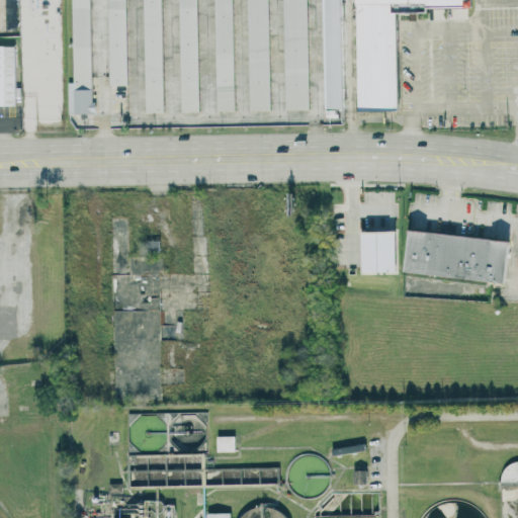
[(92,0),(73,0),(76,97),(70,97),(70,112),(94,112),(92,0)]
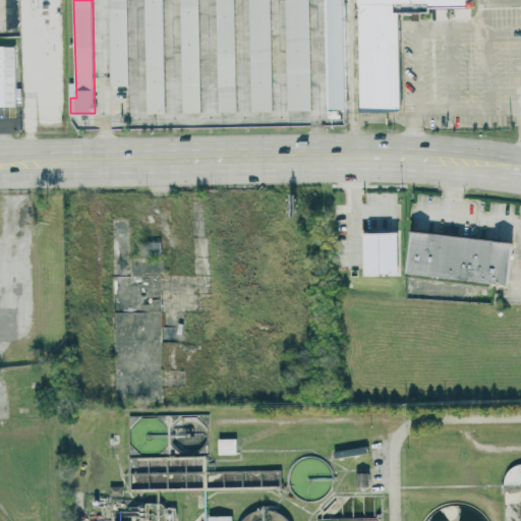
[(110,0),(112,85),(130,84),(128,0),(110,0)]
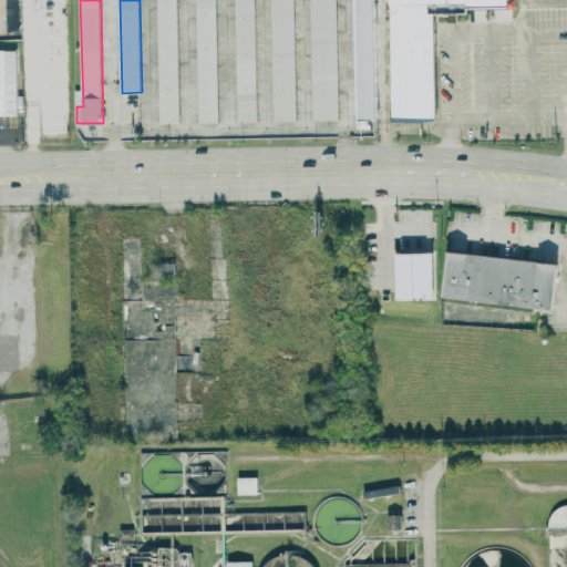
[(158,0),(161,123),(182,122),(178,0),(158,0)]
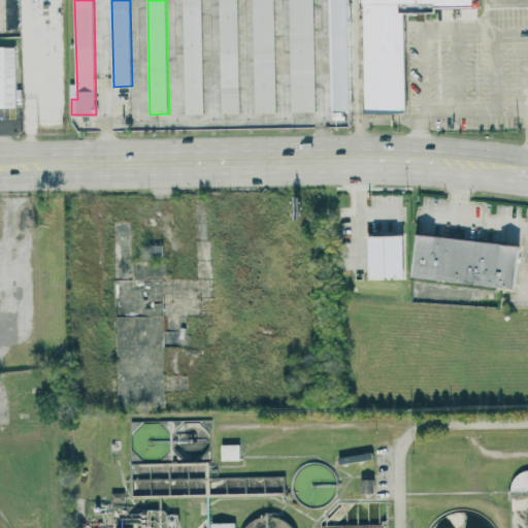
[(202,0),(184,0),(186,112),(204,112),(202,0)]
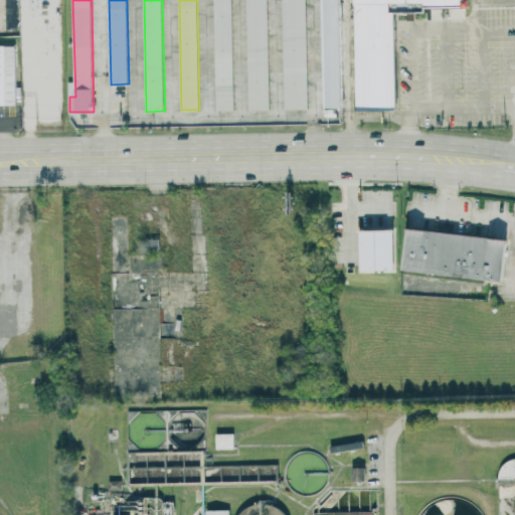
[(233,0),(214,0),(217,110),(235,110),(233,0)]
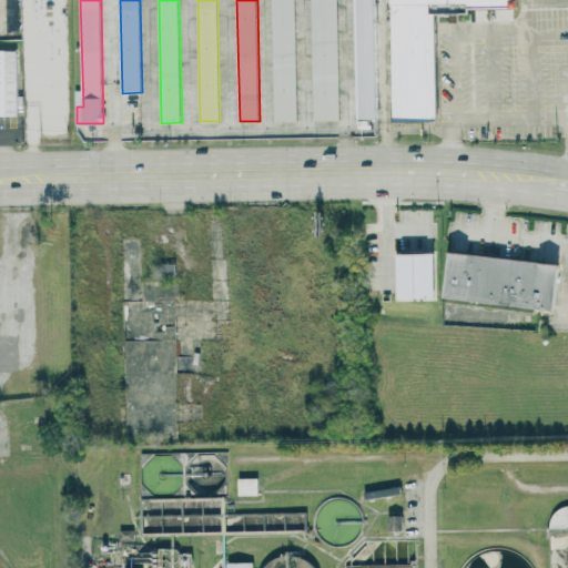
[(273,0),(275,120),(298,120),(296,0),(273,0)]
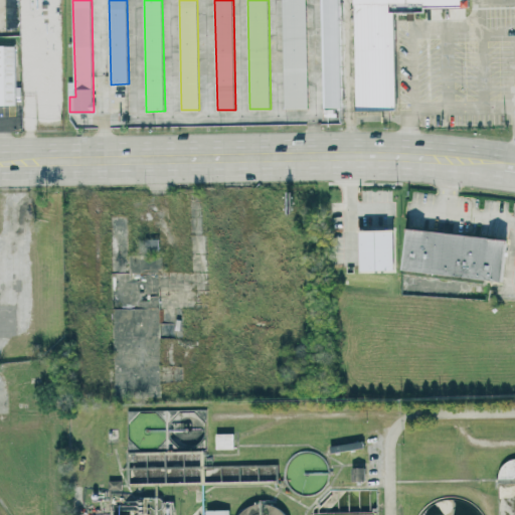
[(282,0),(285,108),(309,108),(307,0),(282,0)]
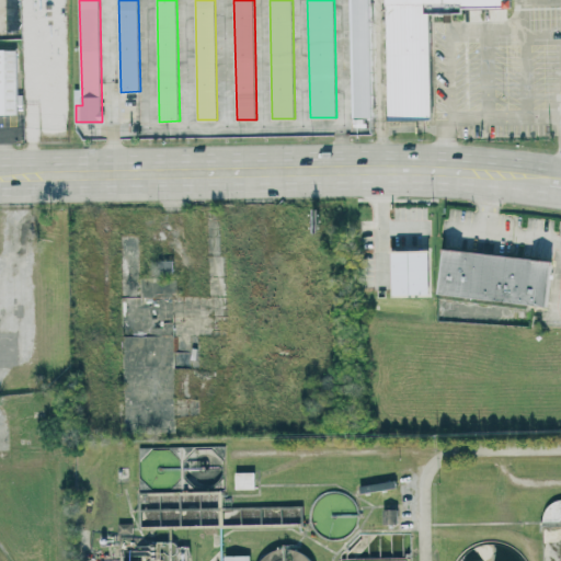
[(369,0),(350,0),(353,117),(371,116),(369,0)]
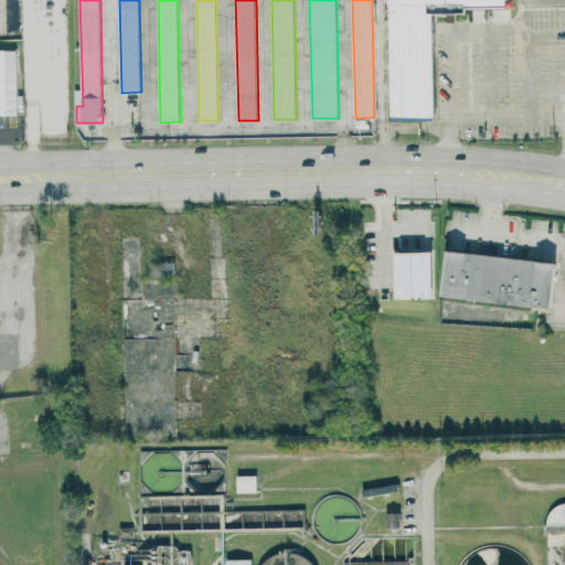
[(392,0),(394,117),(438,117),(437,12),(471,12),(471,7),(520,7),(520,0),(392,0)]
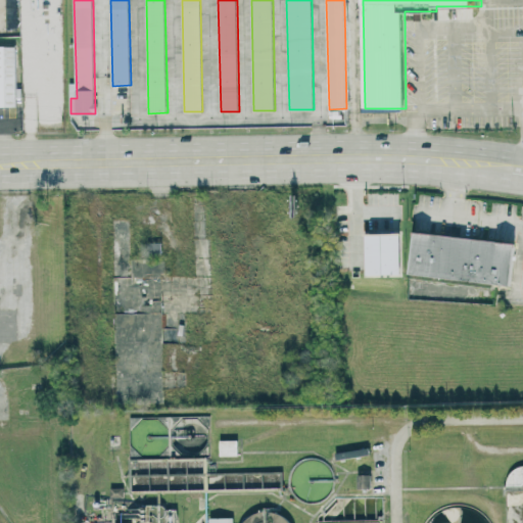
[(0,105),(0,45),(16,45),(16,105),(0,105)]
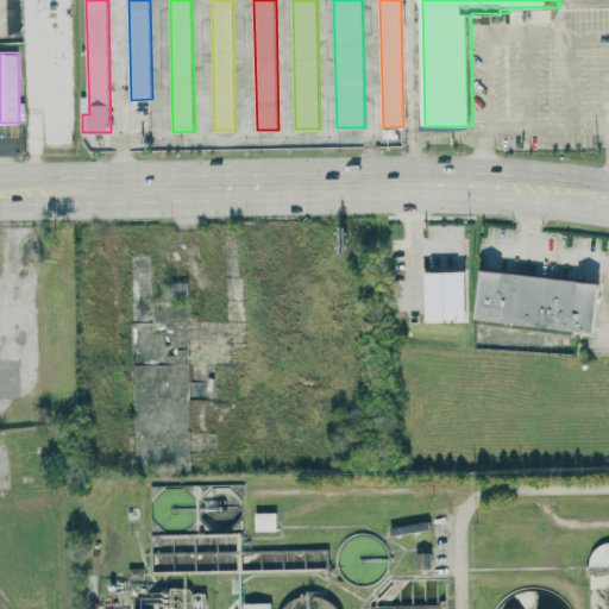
[(601,331),(606,282),(484,270),(479,320),(601,331)]
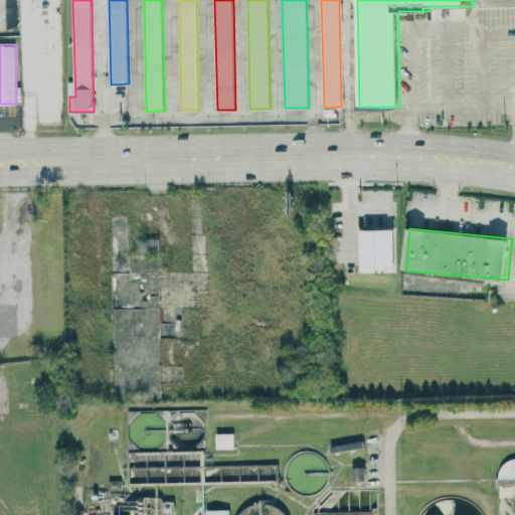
[(397,271),(396,229),(361,229),(362,271),(397,271)]
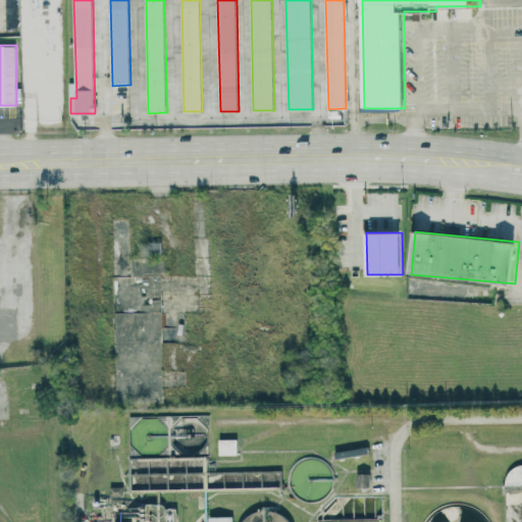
[(221,455),(240,455),(240,438),(221,438),(221,455)]
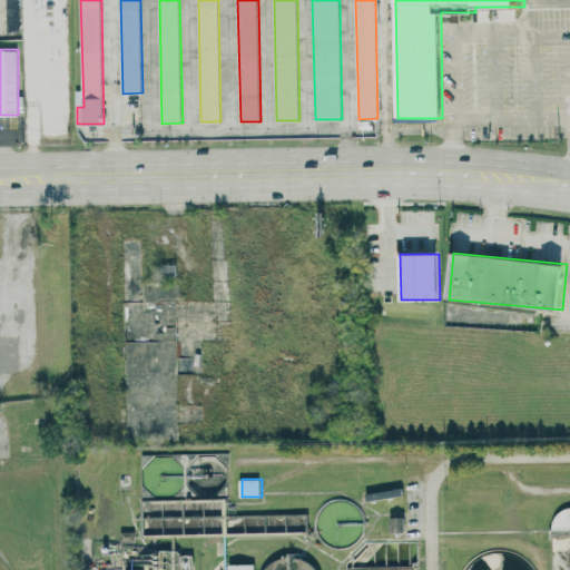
[(366,500),(404,497),(404,489),(365,492),(366,500)]
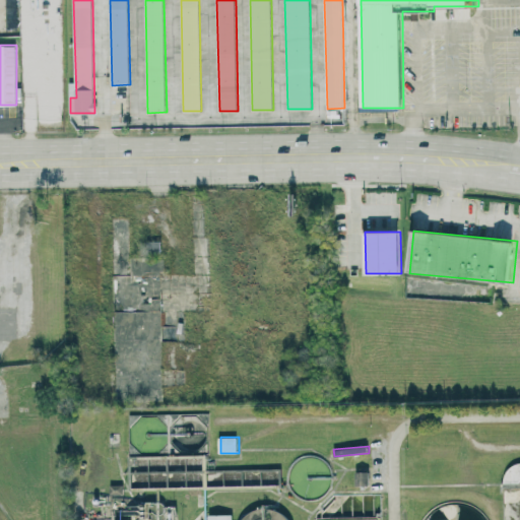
[(356,471),(355,484),(371,485),(371,472),(356,471)]
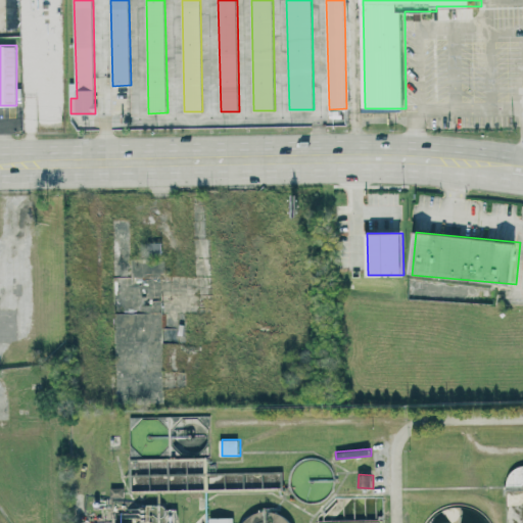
[(111,496),(125,495),(125,487),(111,488),(111,496)]
